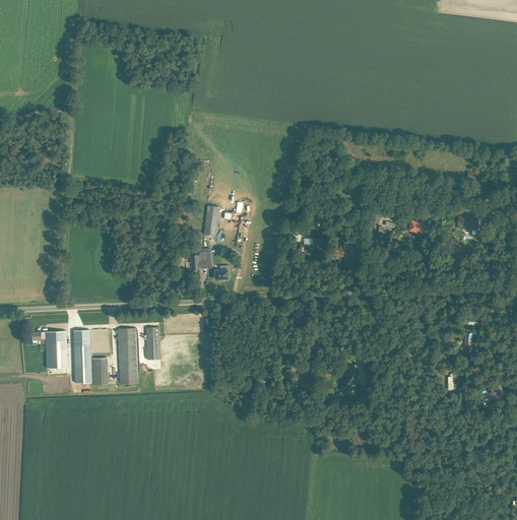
[(474,178),(475,173),(465,172),(464,180),(473,180),(473,178),(474,178)]
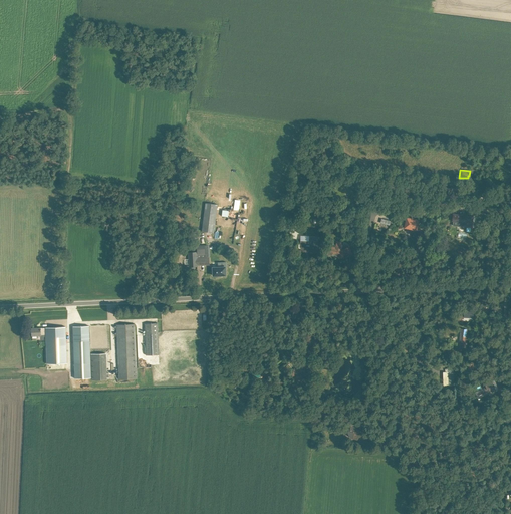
[(202,203),(199,231),(211,233),(215,205),(202,203)]
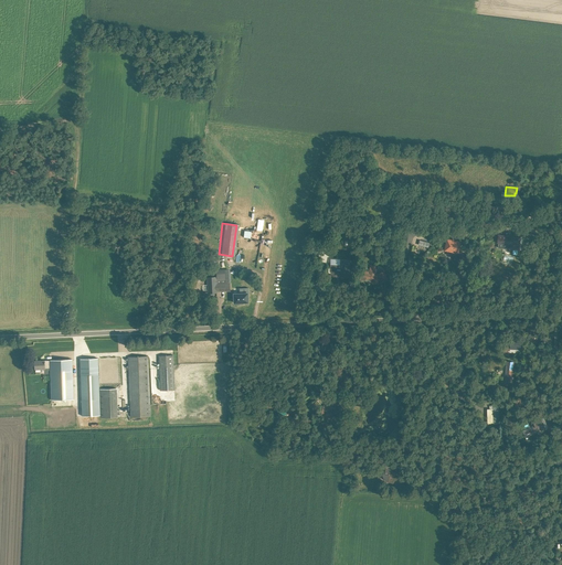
[(464,237),(466,230),(458,227),(455,234),(464,237)]
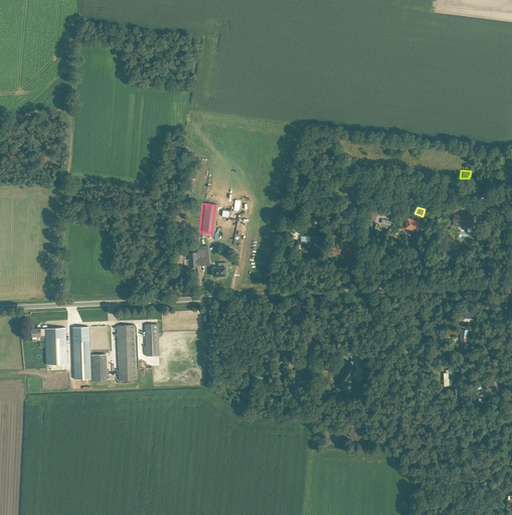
[(460,222),(460,225),(460,226),(470,227),(471,217),(451,214),(450,221),(451,221),(460,222)]
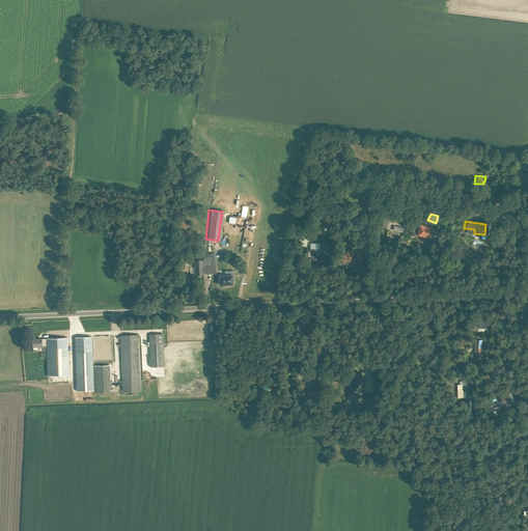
[(427,238),(429,227),(417,225),(415,232),(419,233),(419,234),(420,236),(421,236),(427,238)]
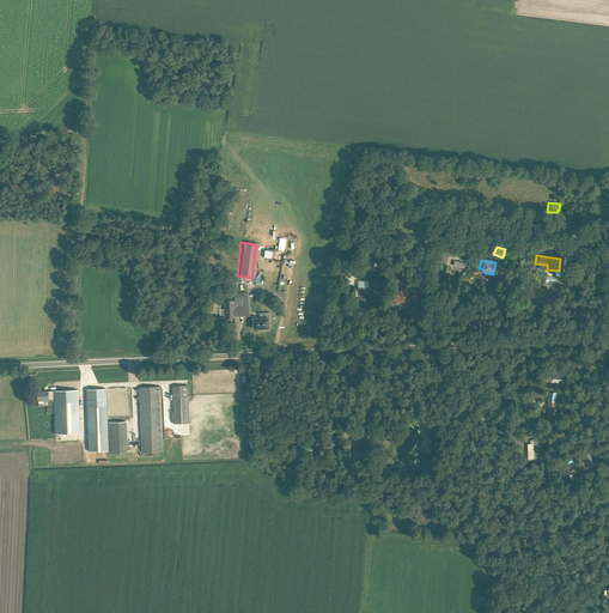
[(451,261),(449,268),(460,272),(462,265),(451,261)]
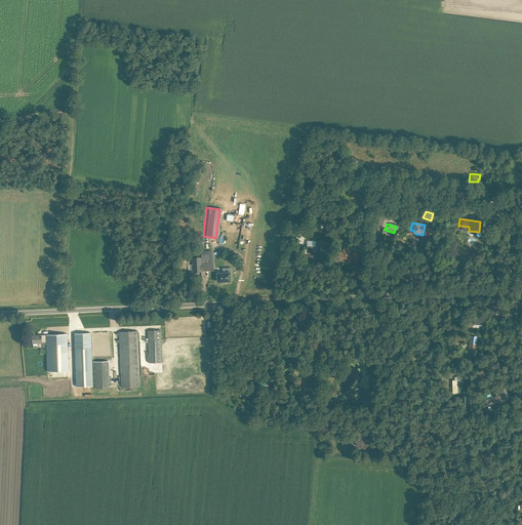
[(304,249),(303,249),(303,253),(304,253),(304,256),(308,256),(316,257),(321,258),(321,253),(321,246),(309,246),(304,245),(304,249)]
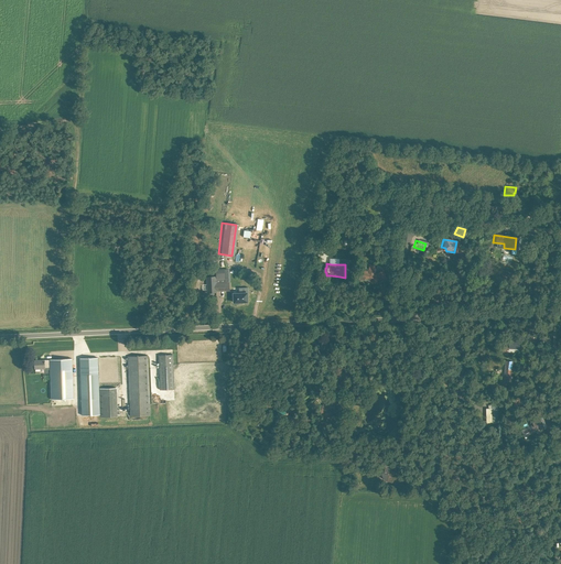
[(370,273),(371,266),(367,264),(366,270),(367,270),(367,272),(359,271),(358,275),(357,275),(356,280),(362,280),(362,279),(366,279),(366,280),(368,280),(368,282),(373,282),(374,280),(378,279),(383,278),(380,271),(376,272),(376,273),(375,273),(370,273)]
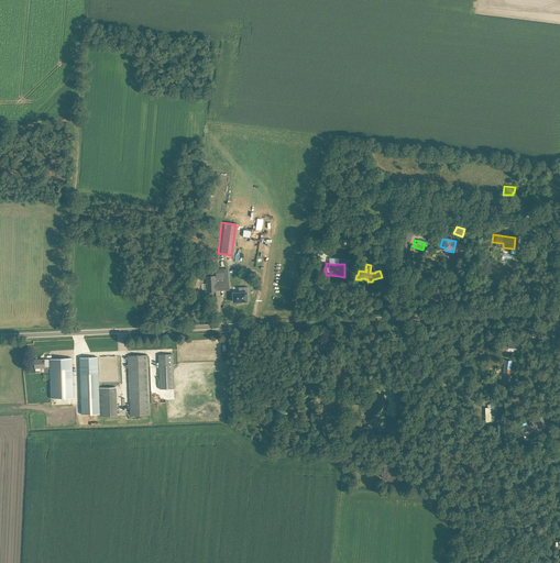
[(212,283),(212,276),(204,276),(204,284),(204,289),(205,293),(212,291),(212,290),(226,289),(226,282),(212,283)]
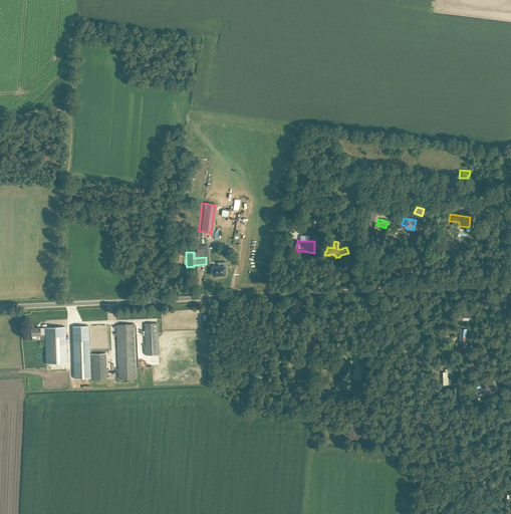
[(227,276),(228,276),(228,268),(229,268),(228,264),(220,264),(220,268),(214,269),(215,277),(219,277),(223,277),(223,276),(227,276)]
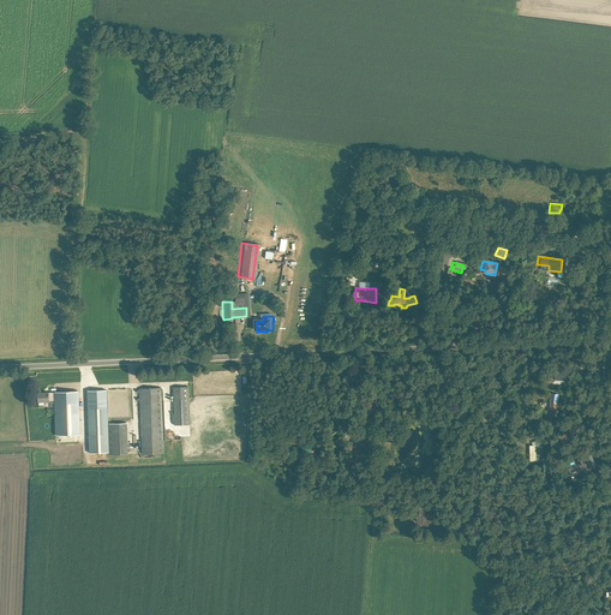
[(552,369),(551,377),(541,376),(541,383),(551,384),(551,380),(562,381),(563,370),(552,369)]
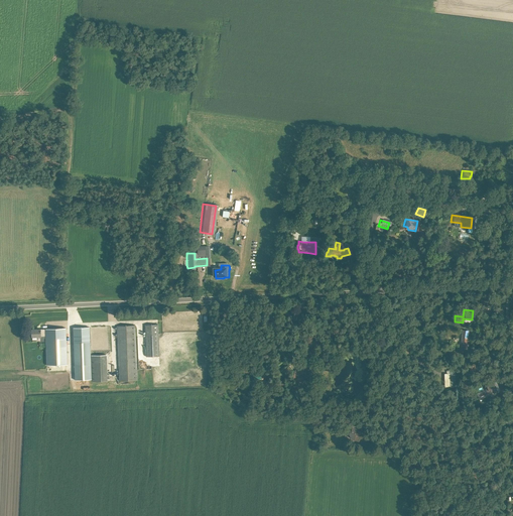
[(143,357),(156,356),(155,325),(142,325),(142,330),(143,357)]
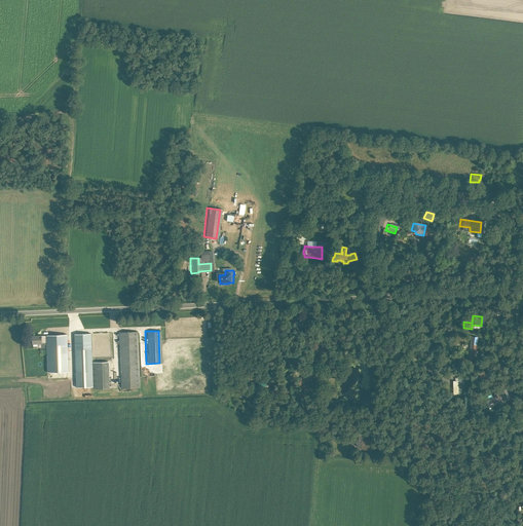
[(118,388),(137,387),(135,332),(116,332),(118,388)]
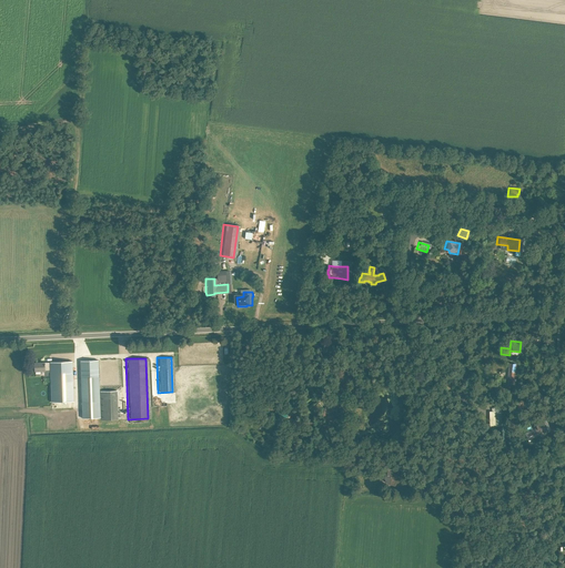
[(71,401),(69,361),(48,362),(48,364),(41,364),(41,362),(32,363),(32,371),(47,371),(49,402),(71,401)]
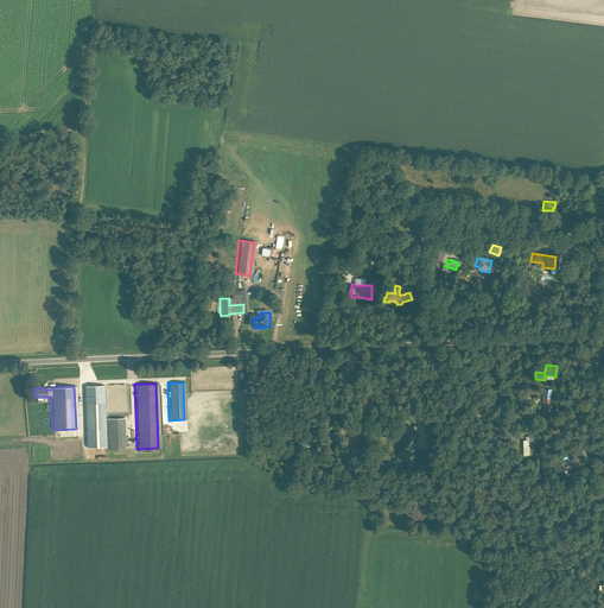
[(102,403),(102,386),(83,386),(83,404),(102,403)]
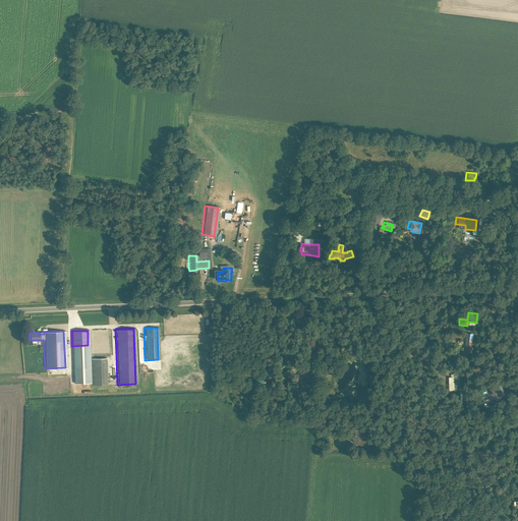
[(470,355),(471,340),(470,340),(470,334),(464,333),(462,354),(470,355)]
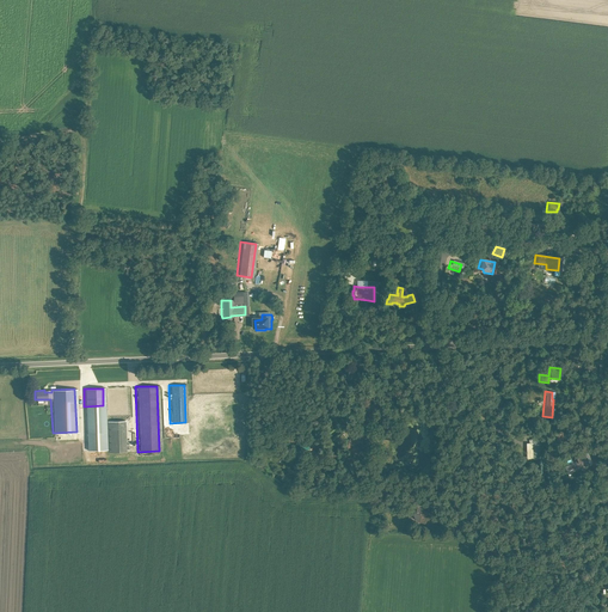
[(103,405),(84,407),(85,433),(104,433),(103,405)]
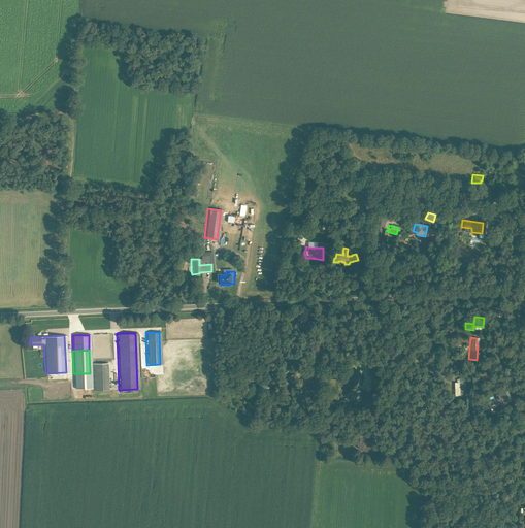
[(91,364),(92,391),(109,390),(108,363),(91,364)]
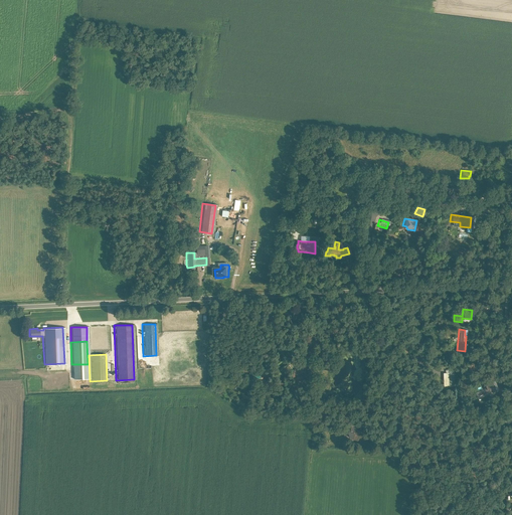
[(89,378),(88,364),(71,364),(72,379),(89,378)]
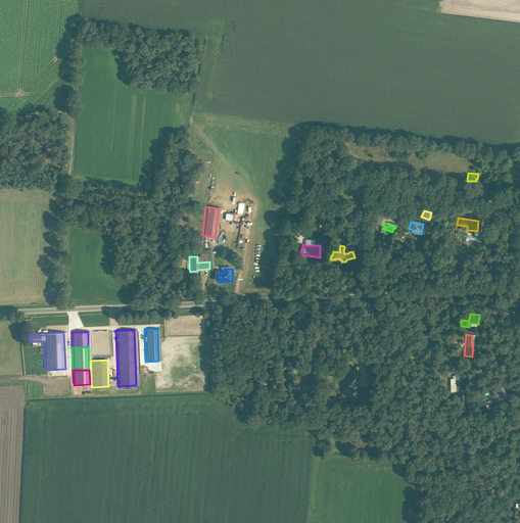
[(285,382),(290,377),(293,375),(290,371),(282,378),(285,382)]
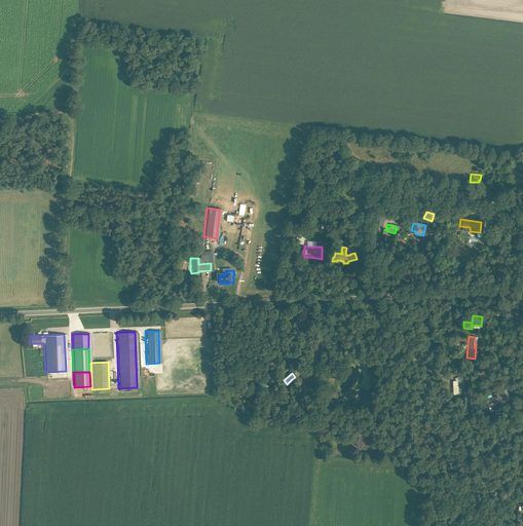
[(451,393),(461,393),(460,377),(455,377),(455,385),(451,385),(451,393)]
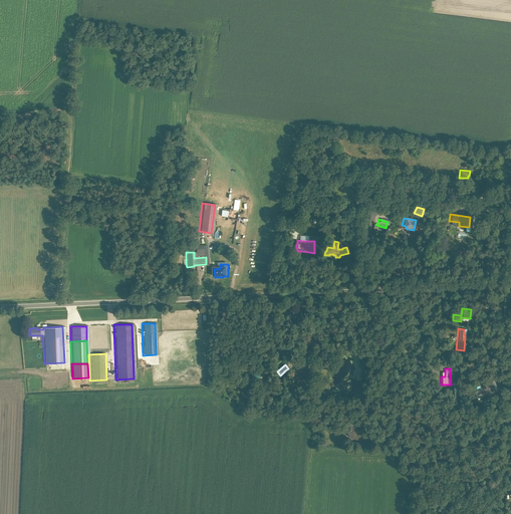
[(267,379),(259,377),(260,373),(250,371),(249,379),(257,381),(257,383),(278,388),(279,381),(267,378),(267,379)]
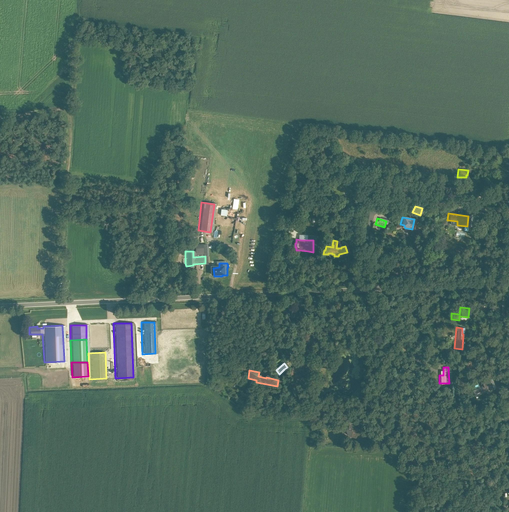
[(475,395),(492,388),(488,379),(477,383),(479,387),(473,390),(475,395)]
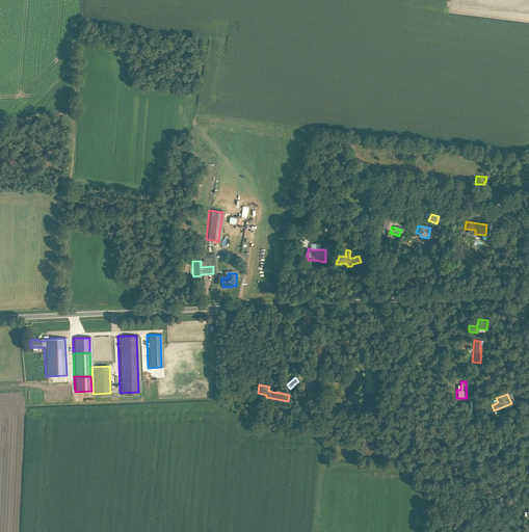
[(369,448),(370,446),(371,440),(361,437),(359,446),(358,446),(358,448),(358,449),(358,451),(359,452),(360,453),(362,453),(362,454),(368,455),(367,456),(373,457),(376,457),(377,455),(378,451),(370,449),(369,448)]
